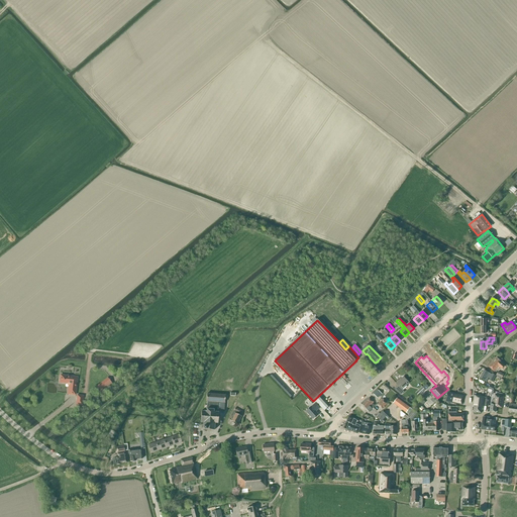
[(501,363),(497,357),(489,367),(494,372),(499,367),(502,369),(505,366),(501,363)]
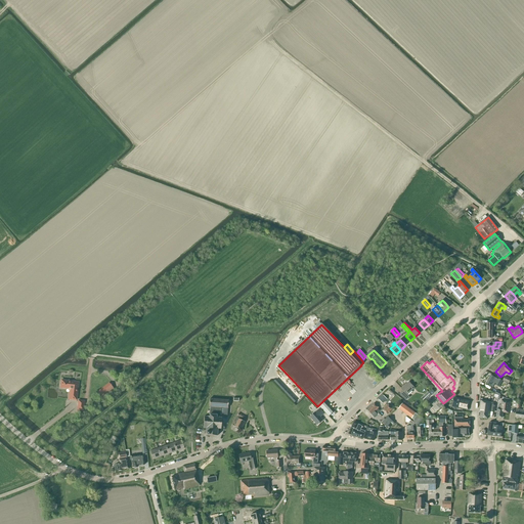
[(490,376),(486,384),(493,387),(495,383),(496,384),(495,385),(498,387),(503,381),(499,379),(498,380),(490,376)]
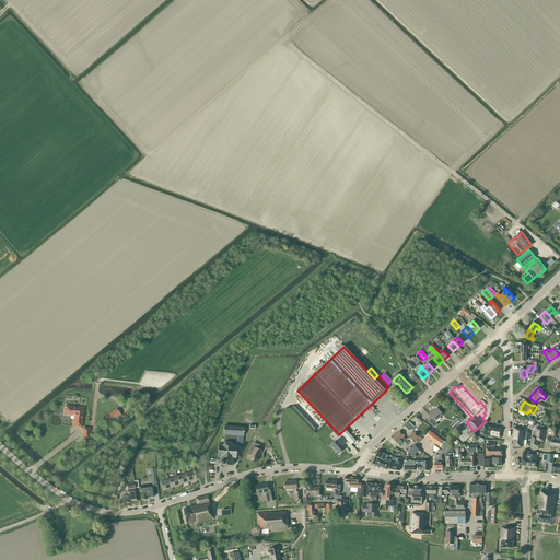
[(73,427),(81,428),(84,409),(77,408),(76,407),(73,407),(72,407),(66,407),(65,415),(73,416),(74,417),(73,427)]
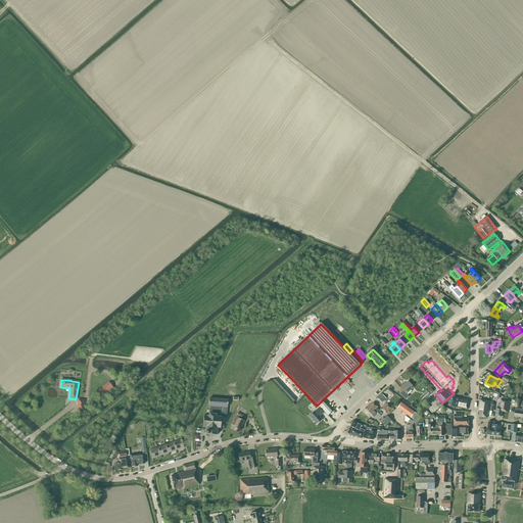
[(407,394),(414,387),(409,381),(400,388),(403,392),(401,394),(406,399),(409,396),(407,394)]
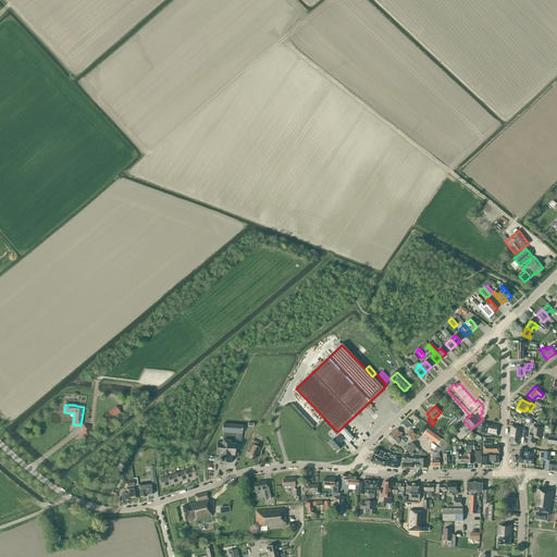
[(102,418),(108,424),(121,413),(115,407),(102,418)]
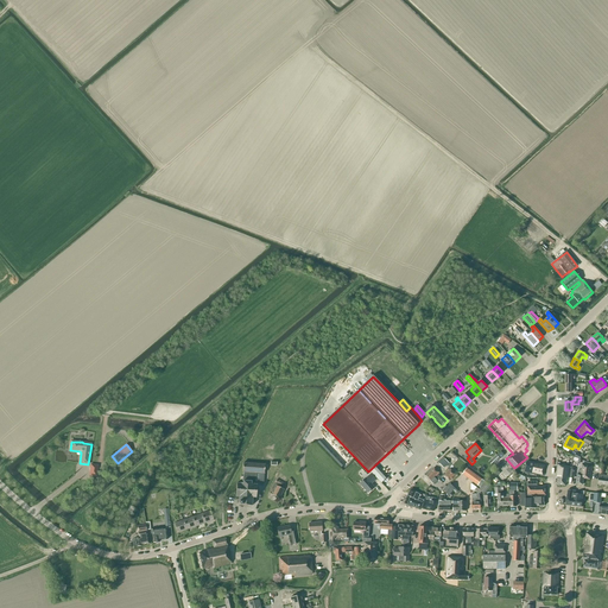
[(525,472),(543,476),(545,466),(534,462),(534,463),(527,462),(525,472)]
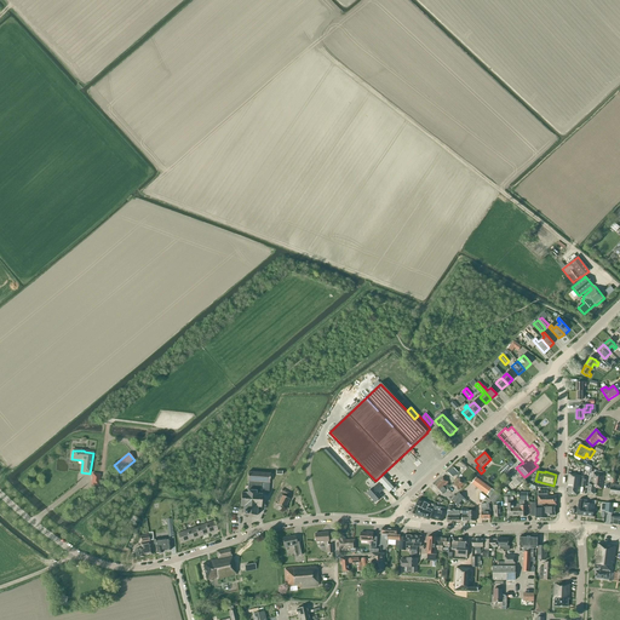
[(247,515),(257,516),(257,510),(259,511),(260,509),(262,494),(260,494),(260,489),(264,489),(264,492),(265,493),(269,493),(270,475),(247,472),(247,482),(248,482),(247,493),(245,493),(241,493),(240,506),(241,506),(241,510),(244,510),(244,511),(244,515),(247,515)]
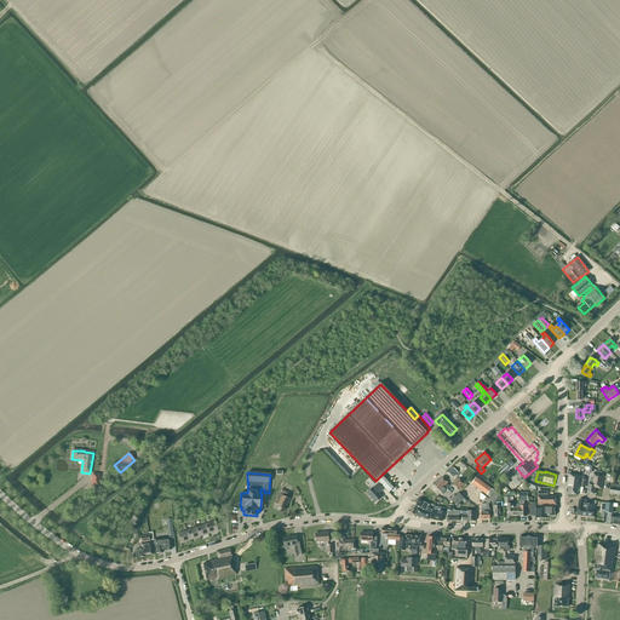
[(592,484),(589,483),(587,493),(595,494),(595,488),(602,489),(604,475),(593,472),(592,484)]
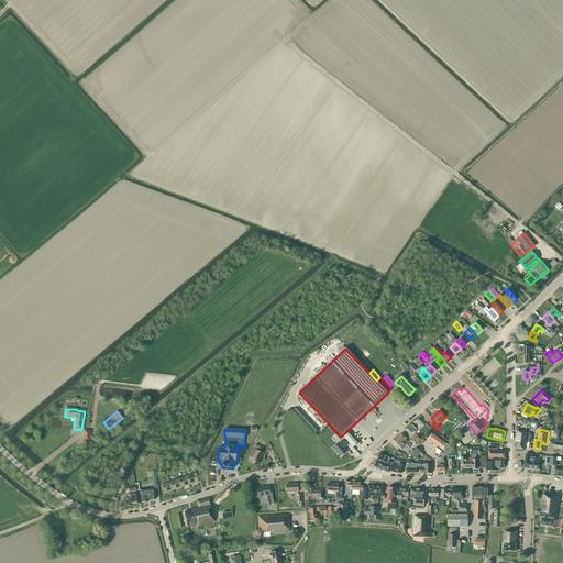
[(528,432),(516,430),(515,442),(516,442),(516,449),(523,450),(525,444),(527,444),(528,432)]
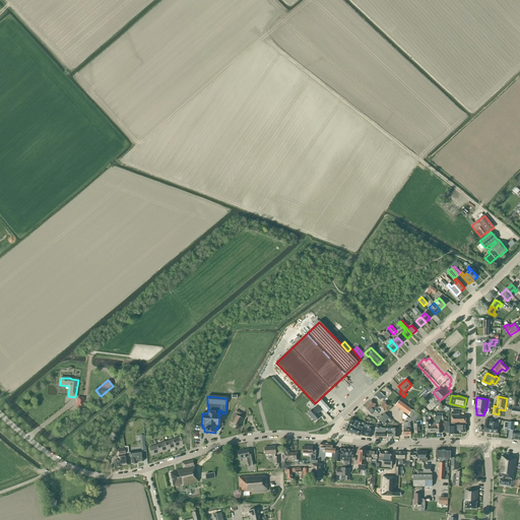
[(371,400),(365,407),(372,414),(377,408),(375,406),(376,405),(371,400)]
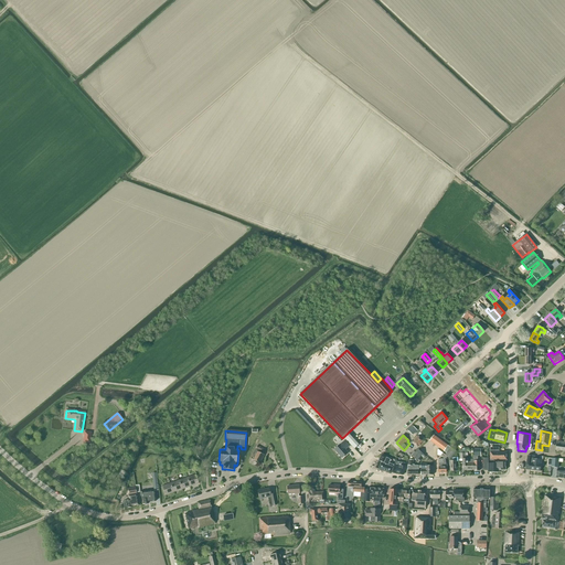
[(446,452),(450,447),(434,435),(429,440),(446,452)]
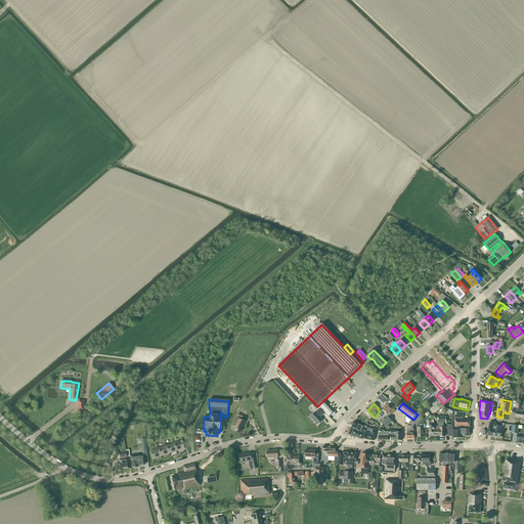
[(383,409),(388,415),(393,409),(388,404),(383,409)]
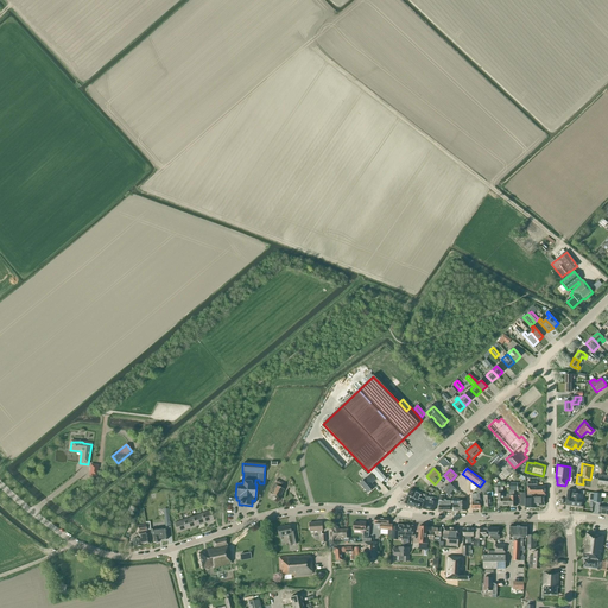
[(360,483),(368,493),(374,487),(372,485),(373,482),(378,487),(380,485),(377,480),(372,474),(360,483)]
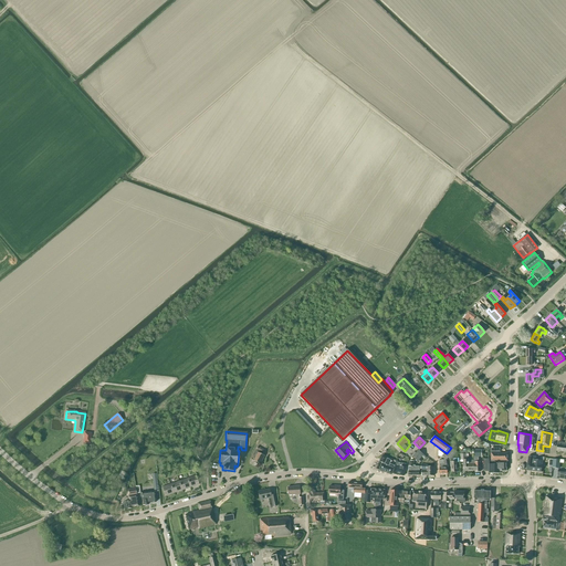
[(556,451),(565,452),(565,442),(558,442),(556,451)]
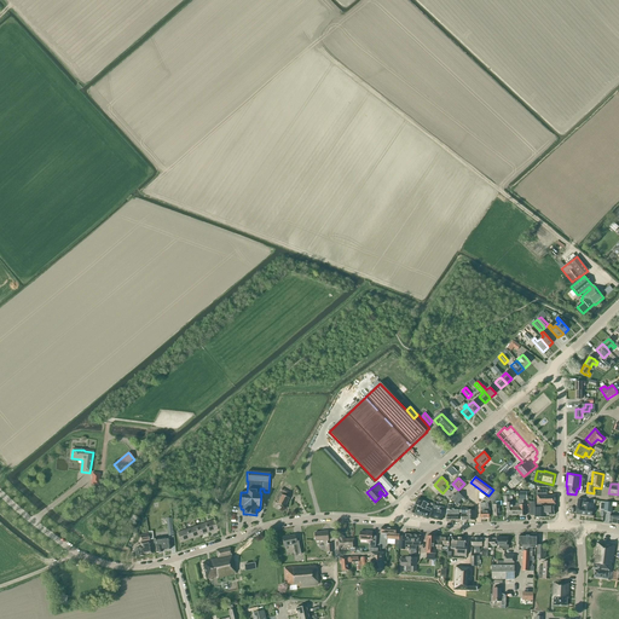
[(282,495),(282,493),(288,496),(289,492),(282,489),(277,498),(278,499),(276,503),(284,508),(289,498),(282,495)]
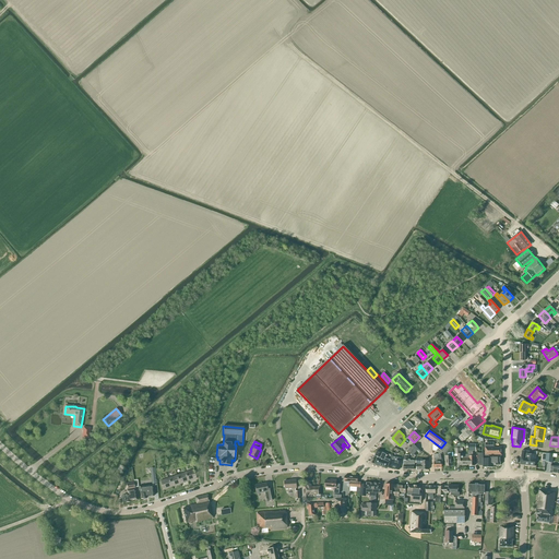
[(442,452),(445,454),(452,447),(447,443),(442,449),(440,451),(442,452)]
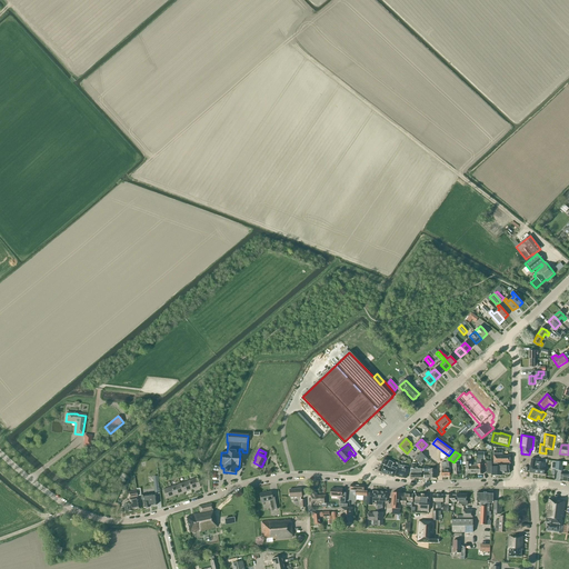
[(493,463),(497,463),(510,463),(511,455),(502,455),(502,451),(498,451),(498,452),(493,452),(493,463)]
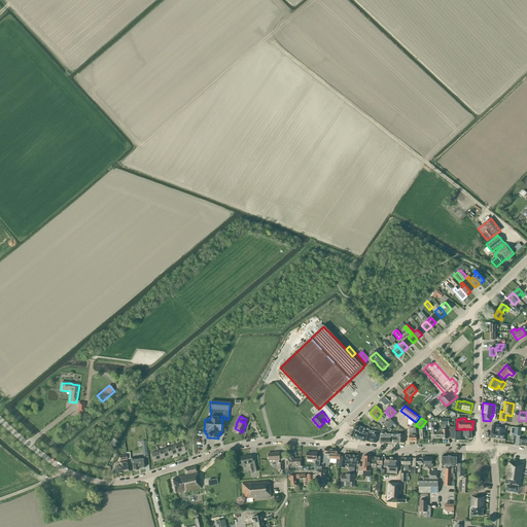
[(390,419),(387,422),(384,425),(389,429),(392,426),(395,423),(390,419)]
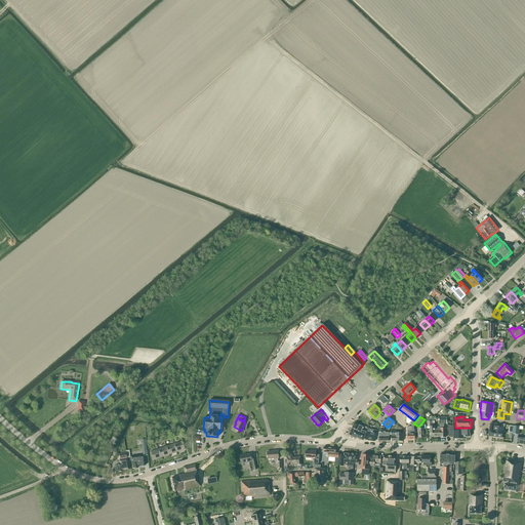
[(430,437),(440,437),(439,428),(435,428),(435,427),(435,423),(433,423),(433,421),(428,421),(428,427),(430,427),(430,437)]
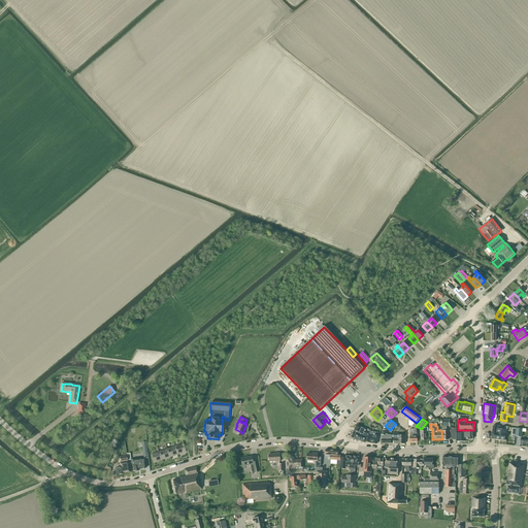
[(354,430),(354,431),(351,437),(365,442),(367,437),(368,434),(364,433),(365,429),(357,425),(354,430)]
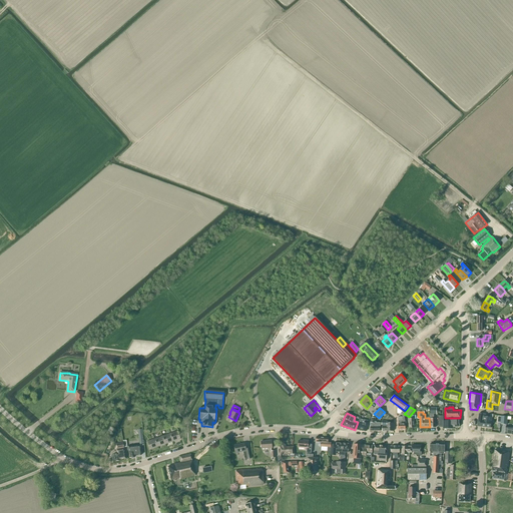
[(477,426),(491,428),(492,418),(485,417),(486,414),(479,414),(477,426)]
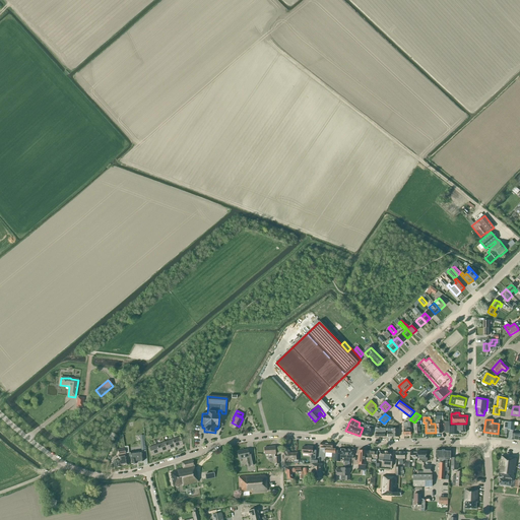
[(466,424),(454,424),(454,426),(449,426),(449,421),(445,421),(445,433),(449,433),(449,435),(459,435),(459,433),(465,433),(465,427),(466,427),(466,424)]
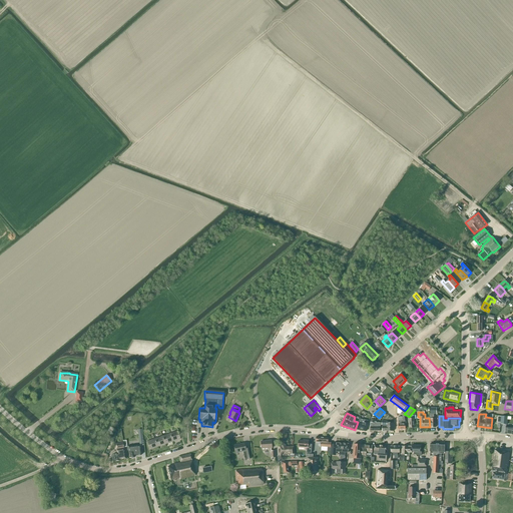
[(357,430),(366,432),(368,421),(359,419),(357,430)]
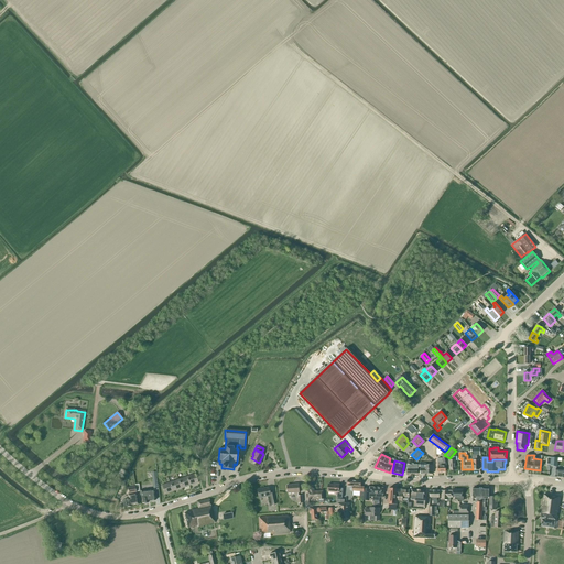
[(420,468),(420,474),(432,474),(432,465),(426,465),(426,463),(420,463),(420,467),(425,468),(420,468)]
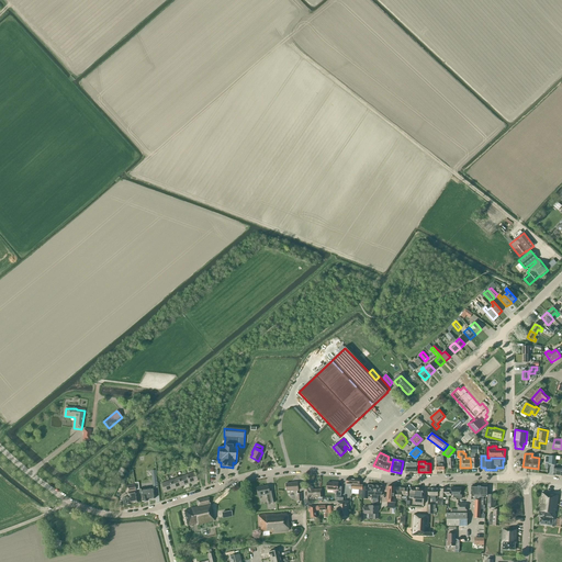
[(411,463),(409,463),(409,464),(409,465),(405,465),(405,472),(417,472),(417,468),(417,463),(411,463)]
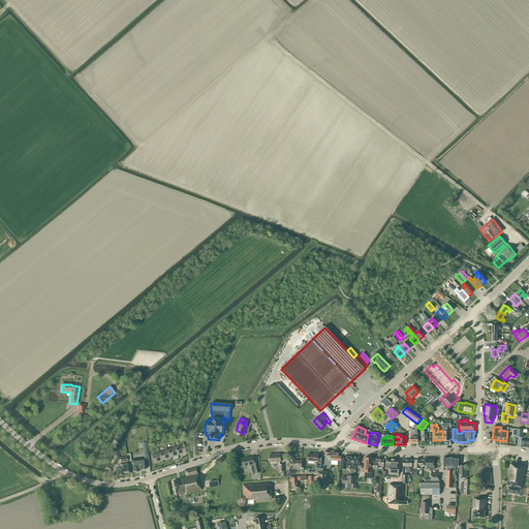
[(183,444),(175,447),(178,456),(186,453),(183,444)]
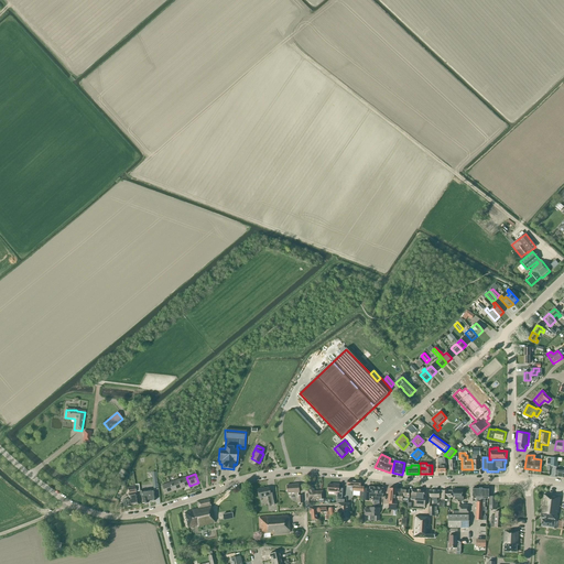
[(182,489),(190,486),(186,477),(179,480),(182,489)]
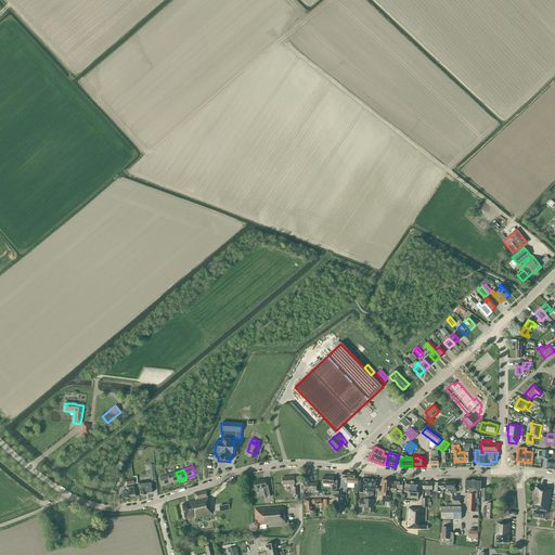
[(170,483),(179,481),(176,473),(167,475),(170,483)]
